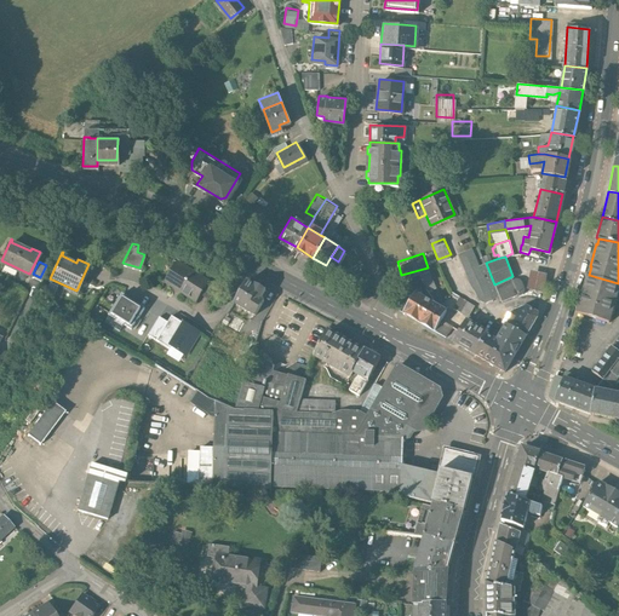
[(205,280),(177,263),(165,282),(193,299),(205,280)]
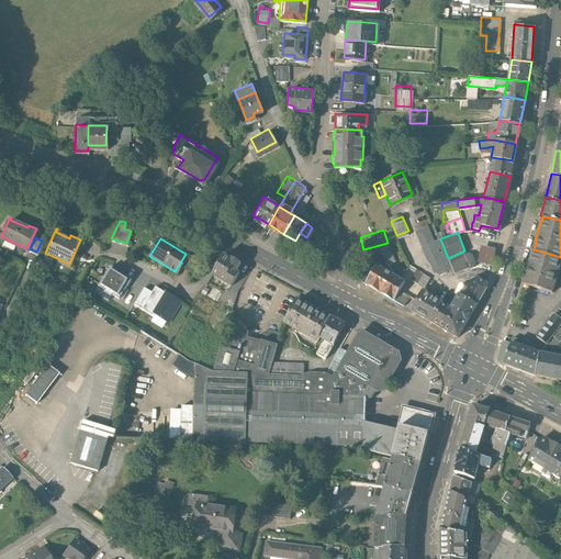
[(389,242),(380,245),(385,261),(394,258),(389,242)]
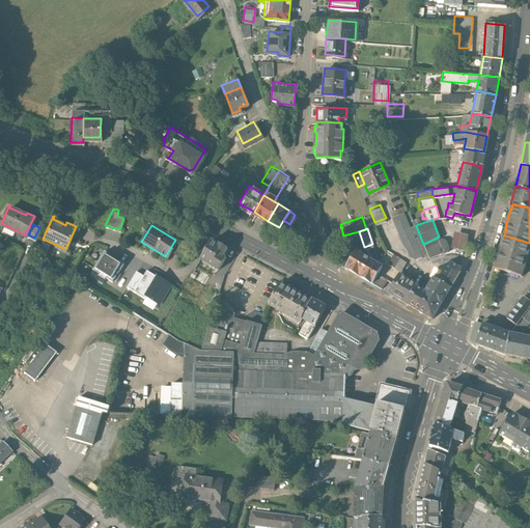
[(465,249),(468,233),(453,230),(450,246),(465,249)]
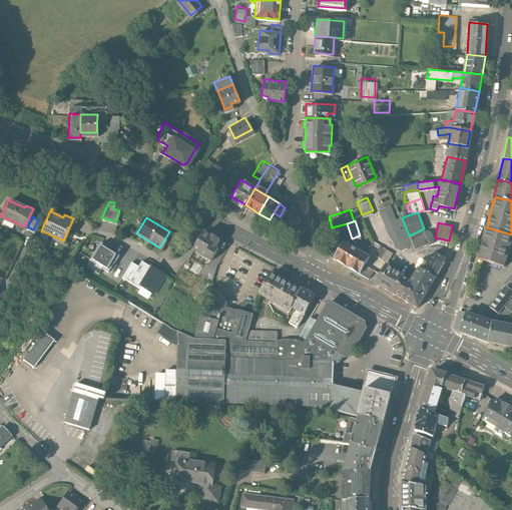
[(487,227),(485,232),(484,232),(479,249),(480,250),(478,257),(477,256),(477,257),(503,265),(506,252),(505,252),(508,245),(511,234),(487,227)]
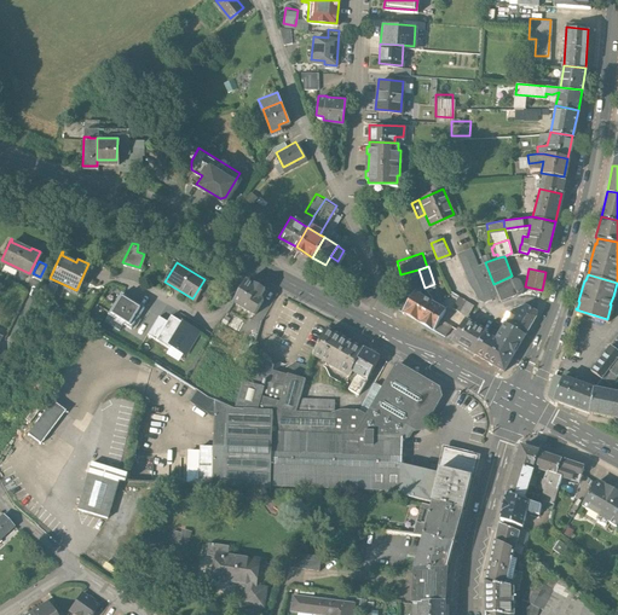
[(253,282),(246,277),(232,299),(253,311),(261,297),(258,295),(264,286),(253,280),(253,282)]
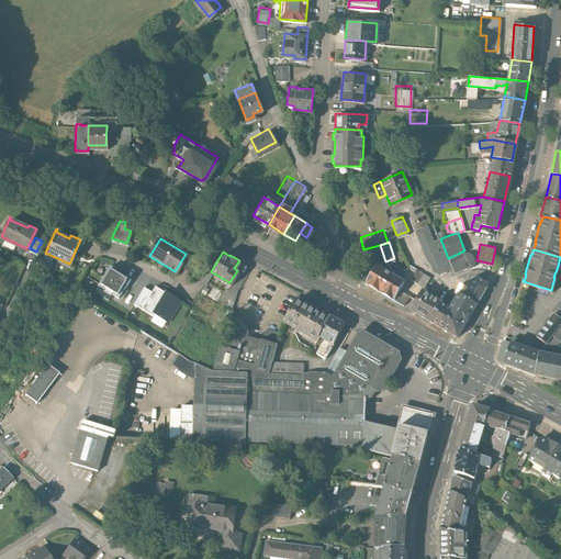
[(462,252),(448,258),(453,272),(469,266),(462,252)]
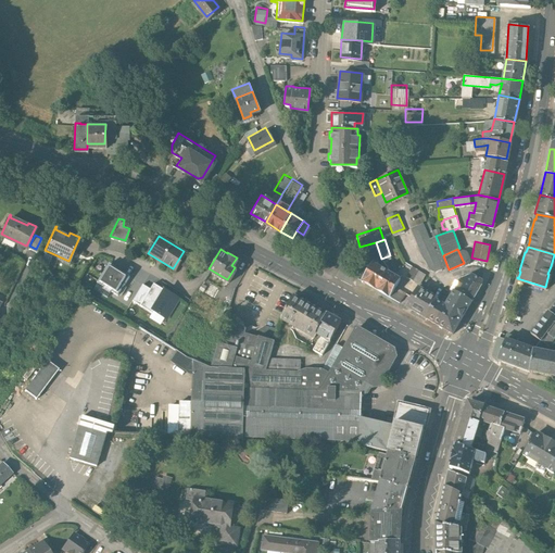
[(386,269),(370,261),(361,278),(376,287),(386,269)]
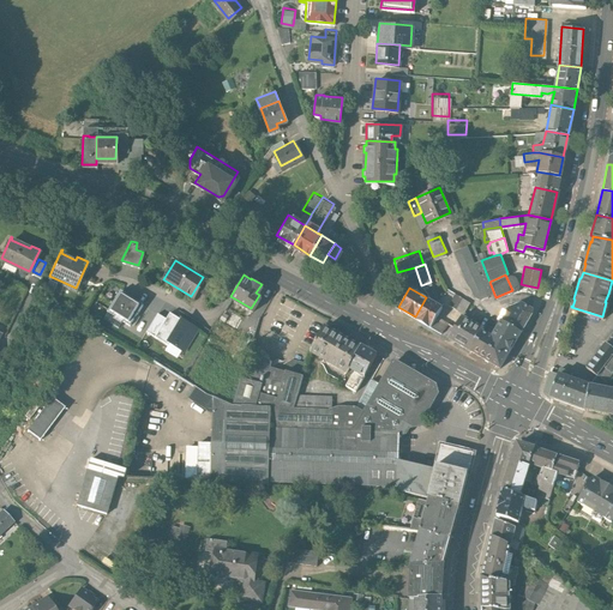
[(106,310),(127,324),(140,301),(120,289),(106,310)]
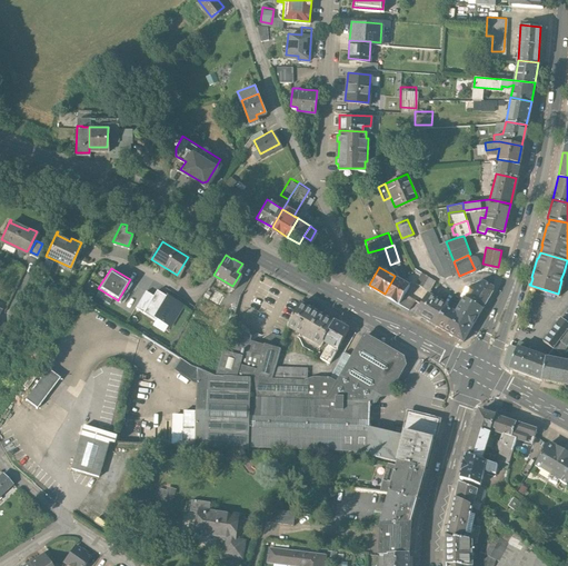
[(415,280),(430,287),(436,276),(420,269),(415,280)]
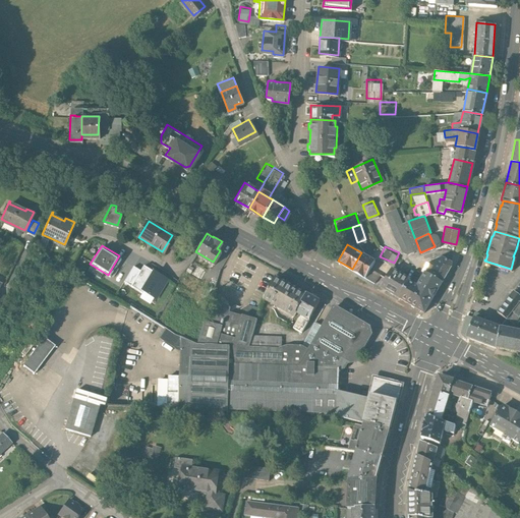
[(369,254),(368,256),(361,252),(352,269),(364,276),(374,257),(369,254)]
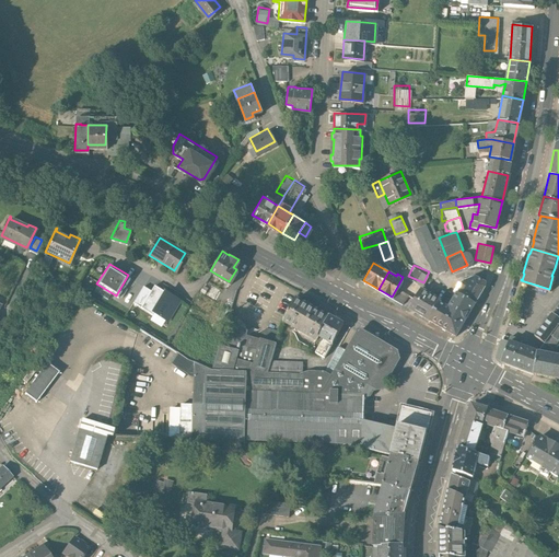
[(474,276),(464,279),(462,282),(459,280),(456,281),(452,289),(455,291),(474,302),(485,286),(485,281),(474,276)]
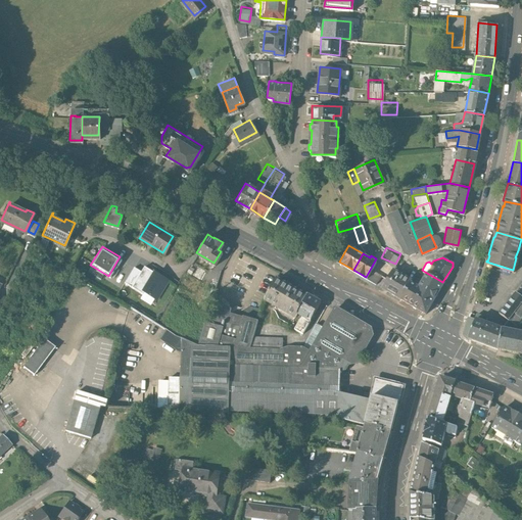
[(140,269),(135,266),(126,279),(155,299),(168,280),(143,265),(140,269)]
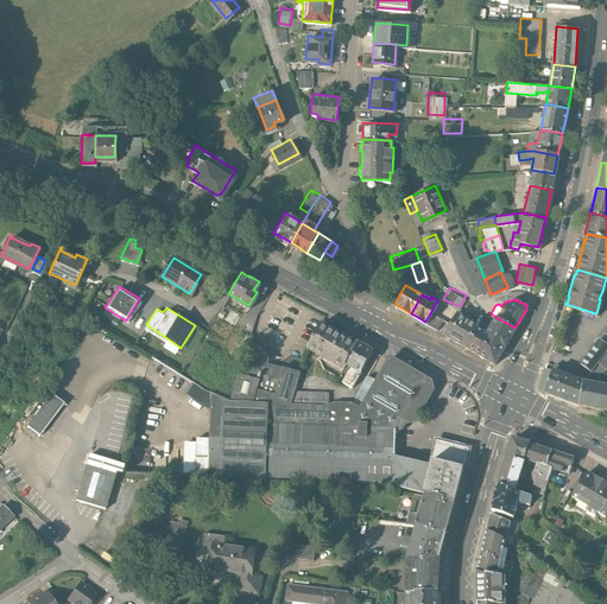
[(475,325),(454,315),(448,326),(468,338),(475,325)]
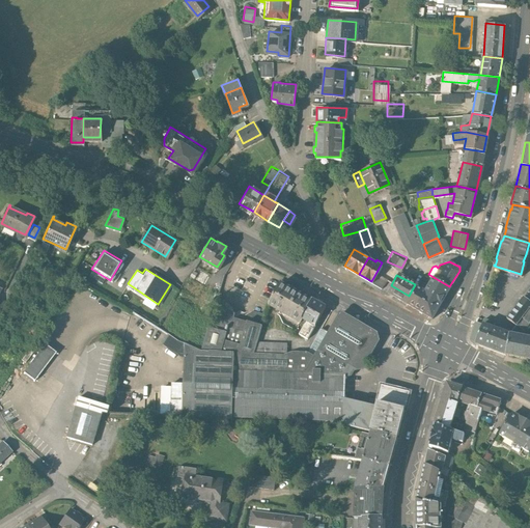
[(449,286),(431,276),(425,286),(426,286),(424,289),(415,284),(409,296),(406,302),(431,316),(449,286)]
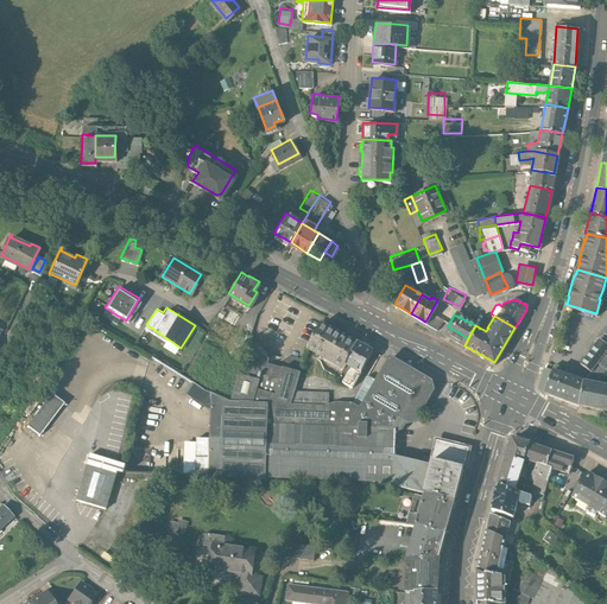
[(355,342),(320,320),(308,342),(307,345),(322,355),(323,353),(328,356),(327,357),(341,367),(345,361),(343,361),(355,342)]
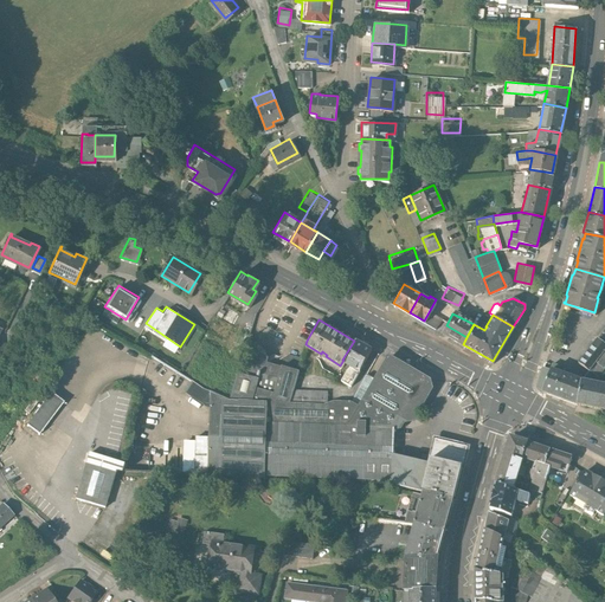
[(604,343),(602,341),(597,337),(579,361),(589,369),(604,347),(604,343)]
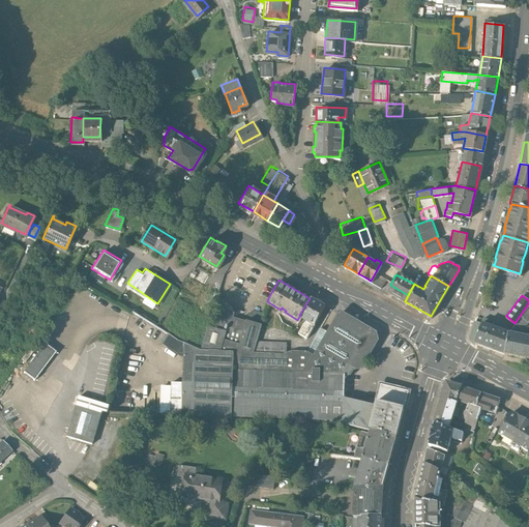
[(324,303),(311,296),(310,298),(299,315),(300,315),(306,319),(301,327),(300,327),(297,332),(304,337),(324,303)]
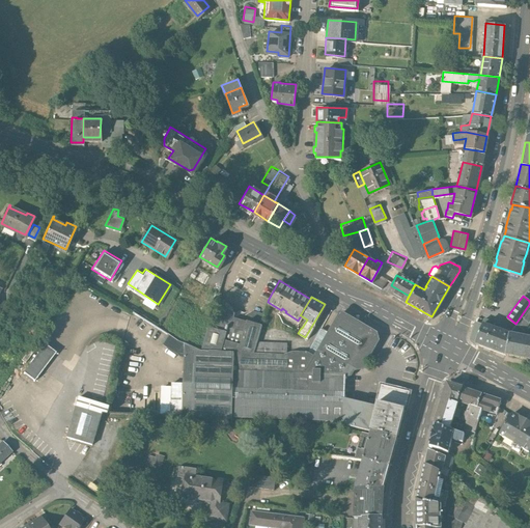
[(341,421),(369,428),(375,404),(374,401),(342,393),(344,373),(349,372),(353,366),(359,363),(358,359),(362,357),(375,336),(369,330),(338,312),(312,355),(305,351),(291,350),(286,353),(286,342),(257,340),(261,324),(232,315),(233,311),(230,304),(228,305),(219,302),(213,326),(207,325),(200,349),(177,338),(167,331),(160,340),(182,357),(180,381),(169,381),(168,413),(229,415),(229,413),(341,418),(341,421)]
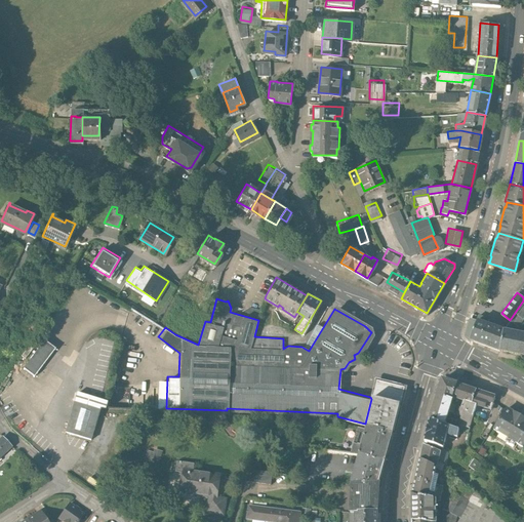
[(523,312),(523,300),(510,320),(515,324),(523,312)]
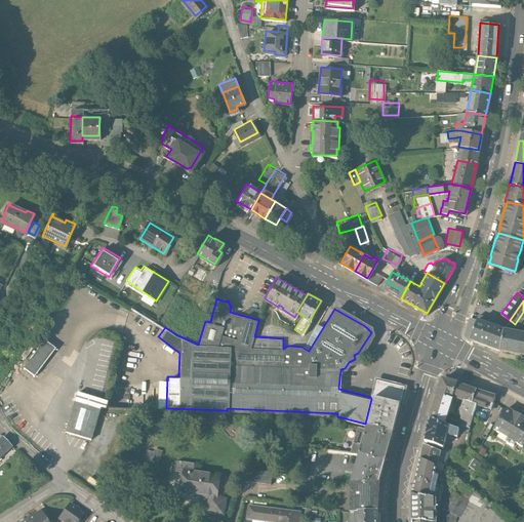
[(504,328),(476,319),(470,337),(499,349),(504,328)]
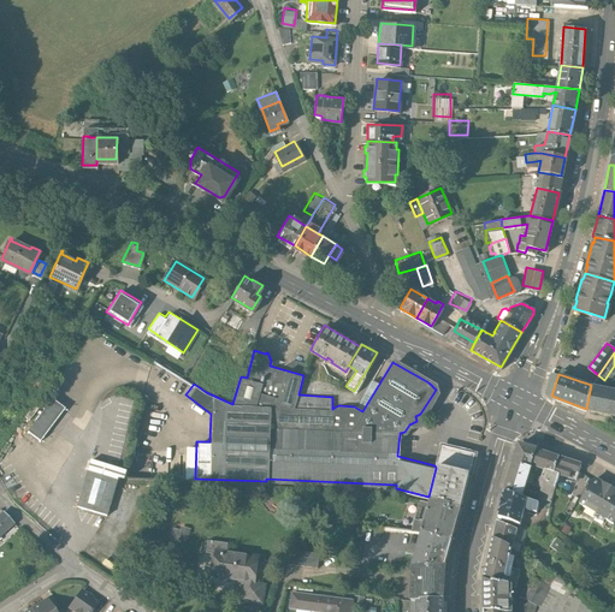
[(614,388),(591,385),(586,409),(614,414),(614,388)]
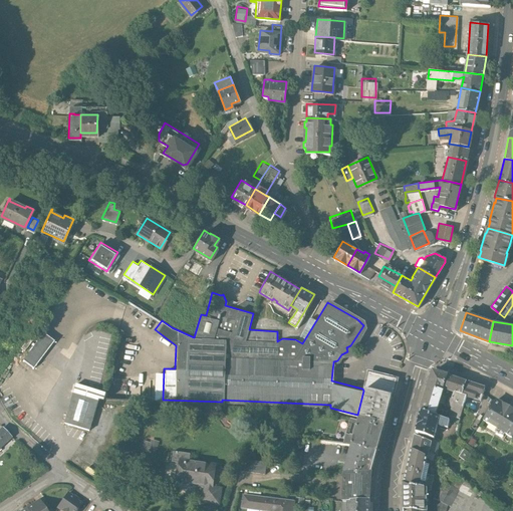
[(44,333),(23,361),(34,368),(54,341),(44,333)]
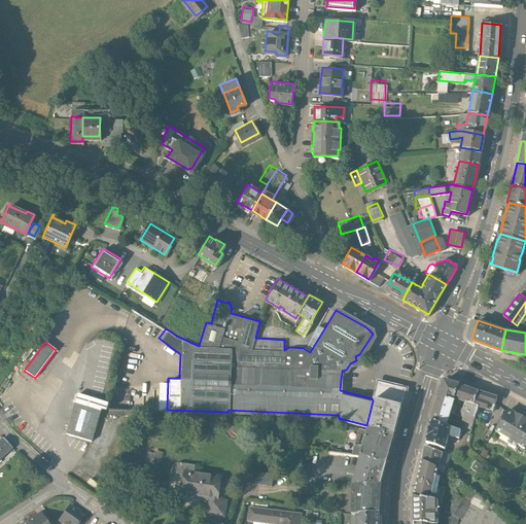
[(406,385),(377,378),(372,398),(374,397),(400,405),(406,385)]
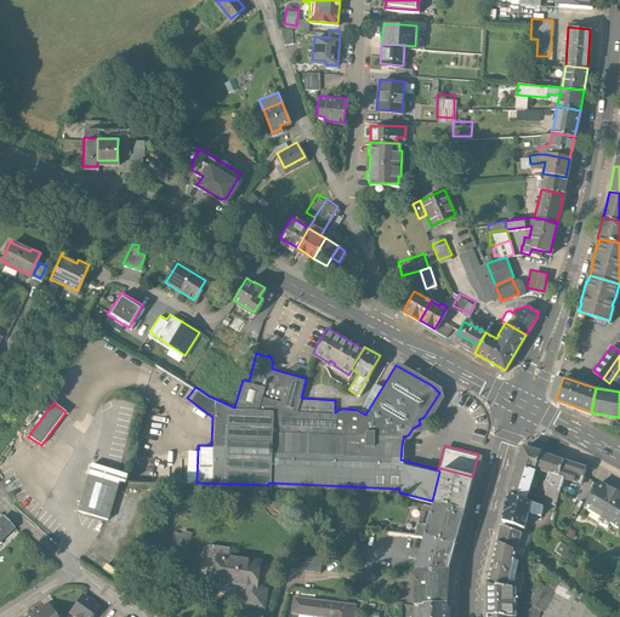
[(522,446),(506,495),(508,495),(525,501),(534,470),(540,451),(522,446)]
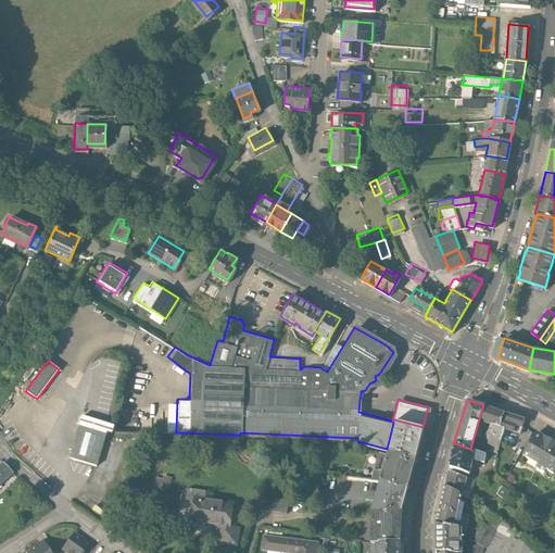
[(504,411),(483,404),(478,422),(490,426),(488,430),(490,431),(501,439),(504,429),(505,426),(500,425),(504,413),(504,411)]
